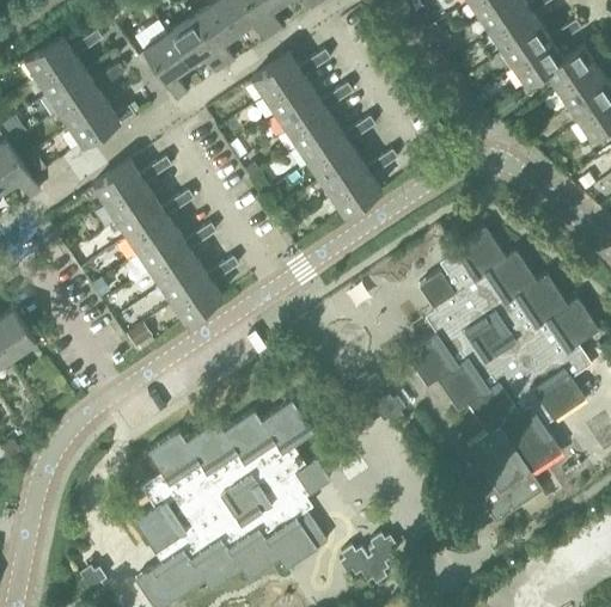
[(144,0),(116,0),(107,6),(117,22),(146,2),(144,0)]
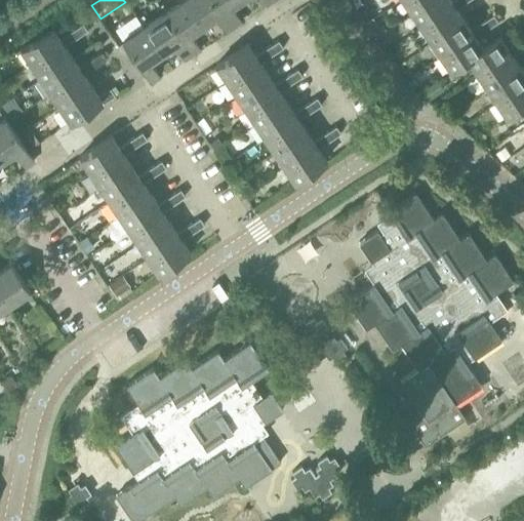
[(235,31),(213,0),(185,0),(185,1),(204,29),(216,21),(227,36),(235,31)]
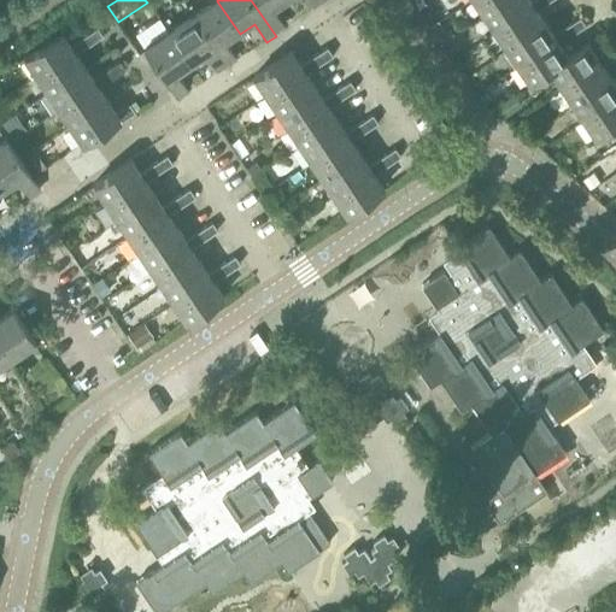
[(288,1),(286,0),(251,0),(276,36),(285,30),(273,12),(288,1)]
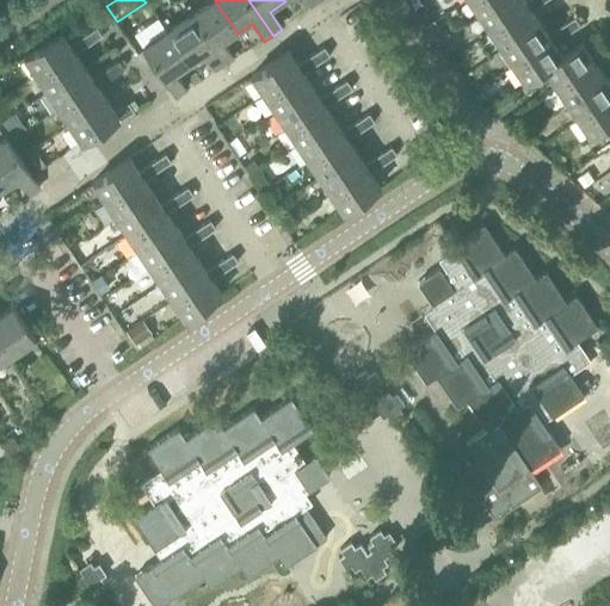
[(320,4),(318,0),(283,0),(285,1),(287,0),(305,0),(312,10),(320,4)]
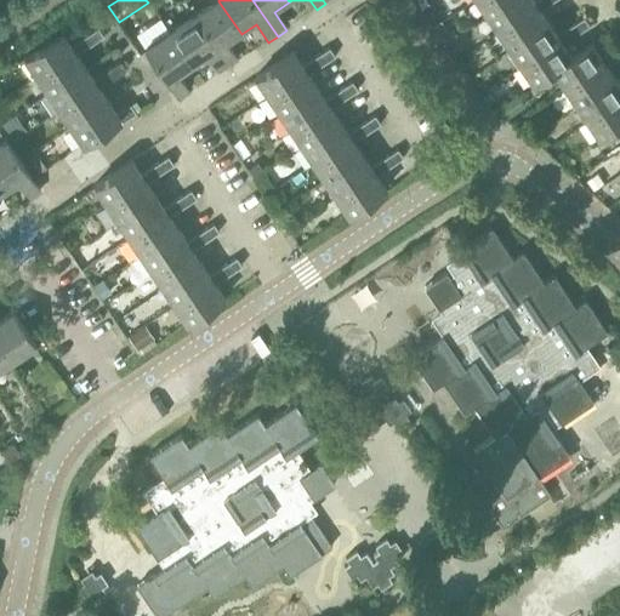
[(479,0),(479,1),(490,18),(517,0),(479,0)]
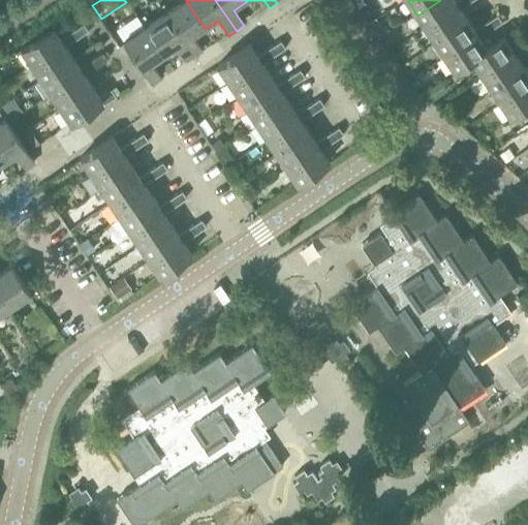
[(454,0),(440,0),(417,16),(428,30),(460,8),(458,4),(454,0)]
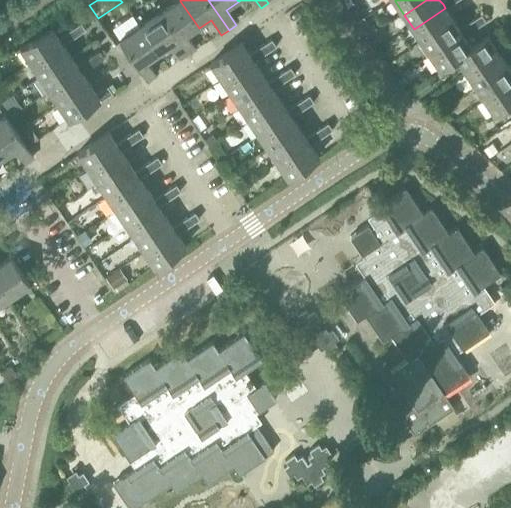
[(458,3),(455,0),(448,0),(443,4),(445,8),(414,29),(423,43),(455,22),(447,11),(458,3)]
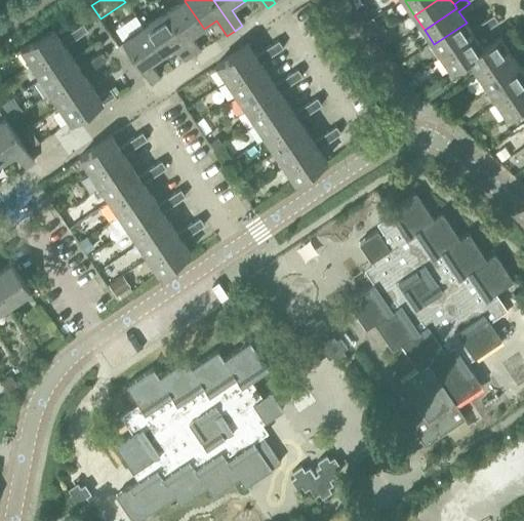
[(204,29),(185,1),(164,14),(194,57),(201,52),(191,37),(204,29)]
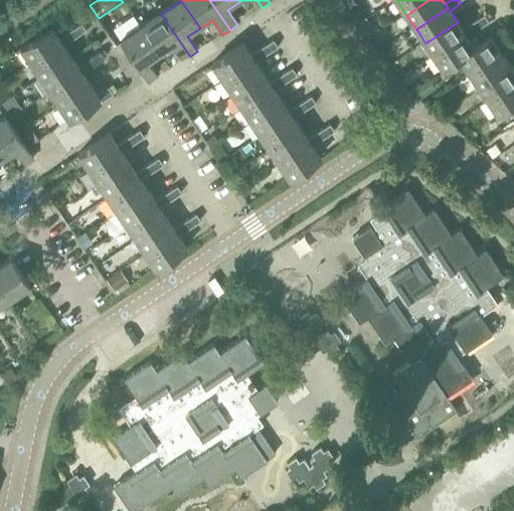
[(190,56),(161,14),(141,27),(160,55),(172,47),(182,62),(190,56)]
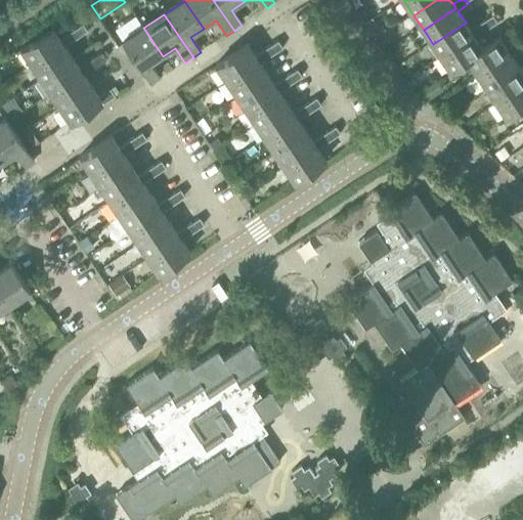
[(483,25),(488,32),(499,25),(494,17),(483,25)]
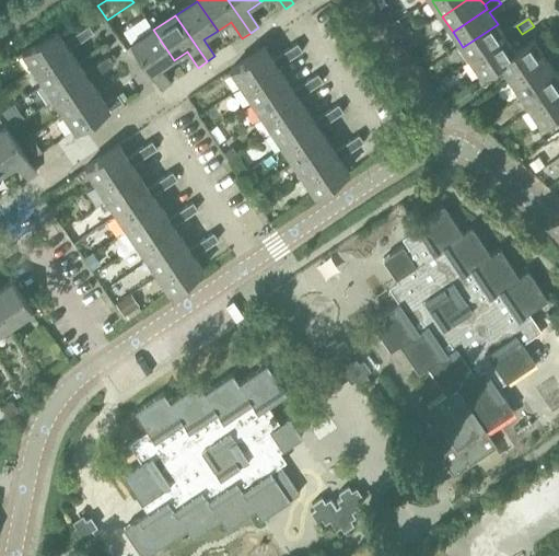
[(498,24),(463,47),(474,62),(508,39),(504,35),(498,24)]
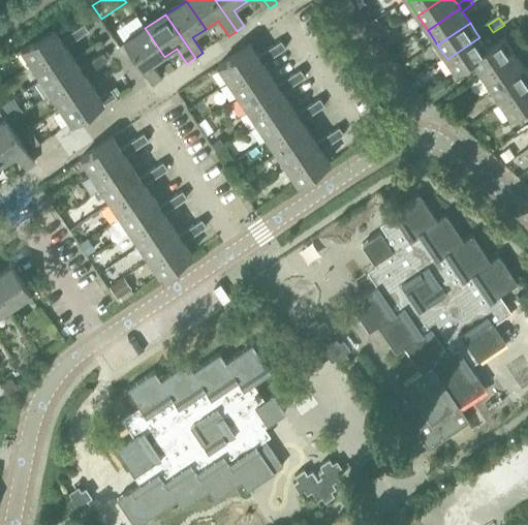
[(493,32),(488,25),(476,33),(479,37),(447,59),(457,73),(474,62),(473,61),(489,51),(482,40),(493,32)]
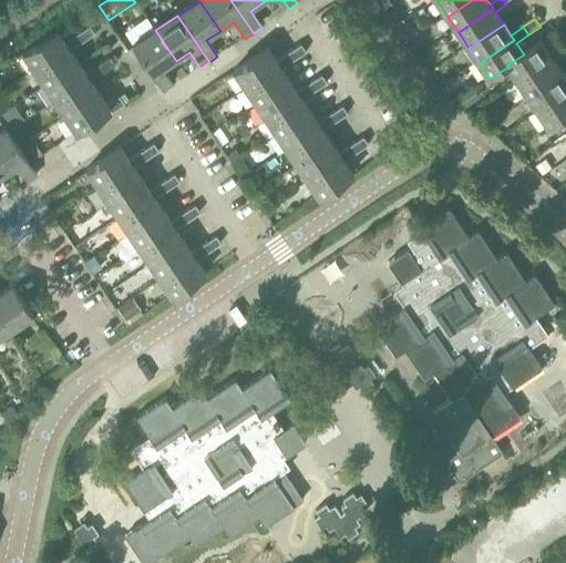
[(79,37),(83,44),(95,37),(91,29),(79,37)]
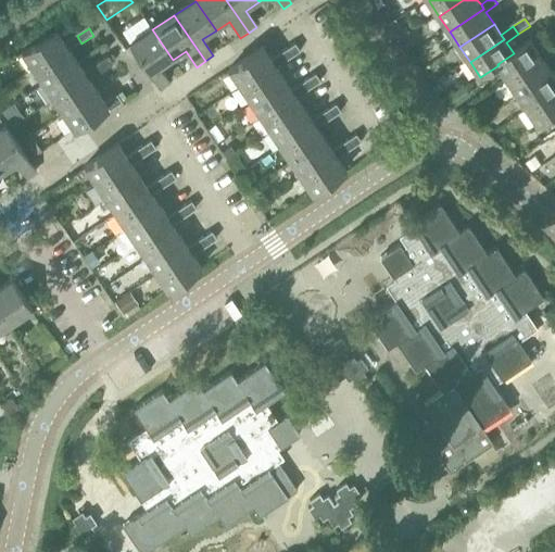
[(173,60),(152,29),(129,45),(161,91),(171,85),(160,69),(173,60)]
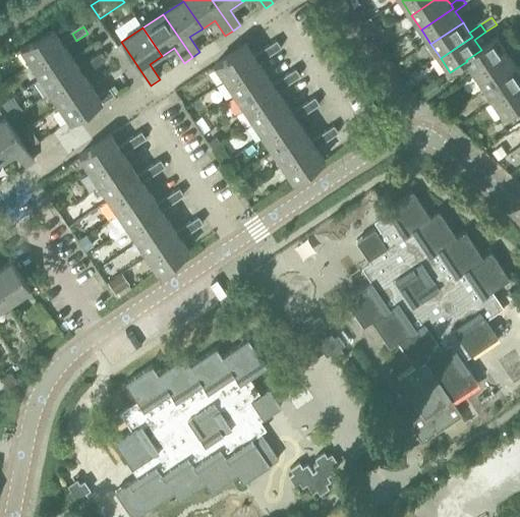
[(385,29),(372,36),(377,43),(389,36),(385,29)]
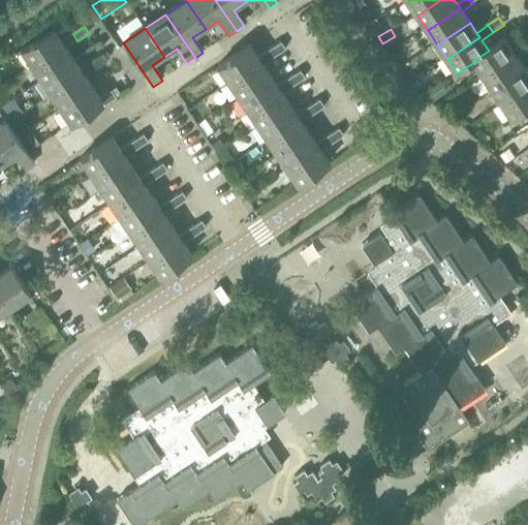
[(21,52),(31,66),(64,44),(62,41),(54,30),(21,52)]
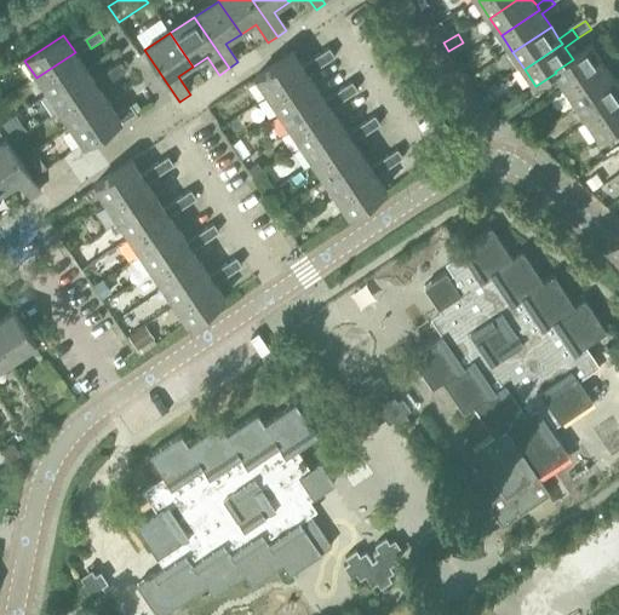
[(47,96),(86,70),(78,57),(91,49),(86,40),(73,49),(75,52),(36,78),(47,96)]
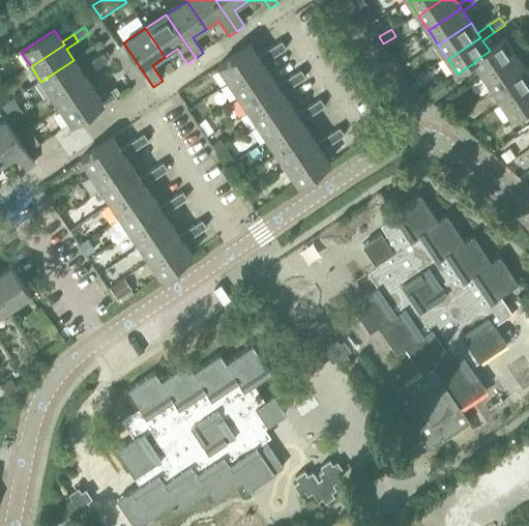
[(507,39),(490,51),(474,61),(475,62),(485,77),(518,55),(515,51),(507,39)]
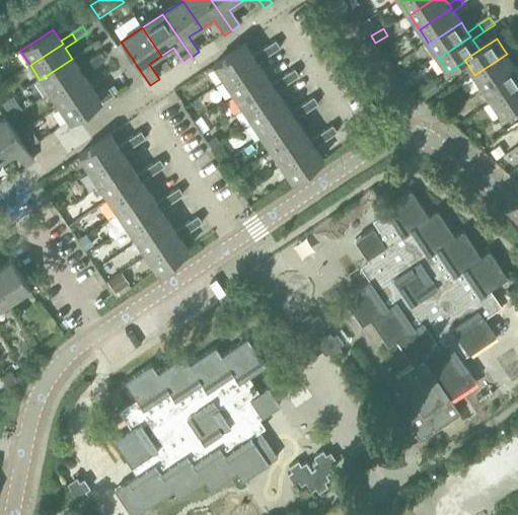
[(266,51),(270,58),(281,50),(277,43),(266,51)]
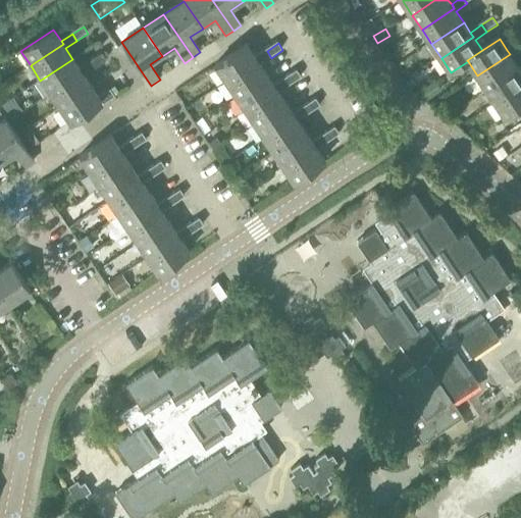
[(487,90),(519,68),(512,57),(520,51),(520,46),(518,43),(507,50),(510,54),(477,75),(487,90)]
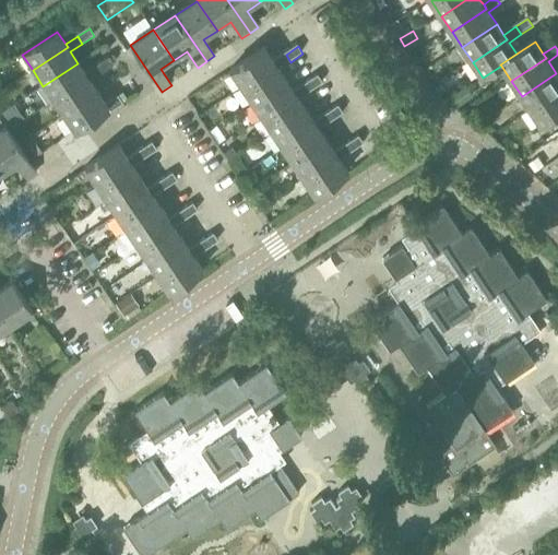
[(232,73),(241,89),(275,66),(274,62),(265,50),(232,73)]
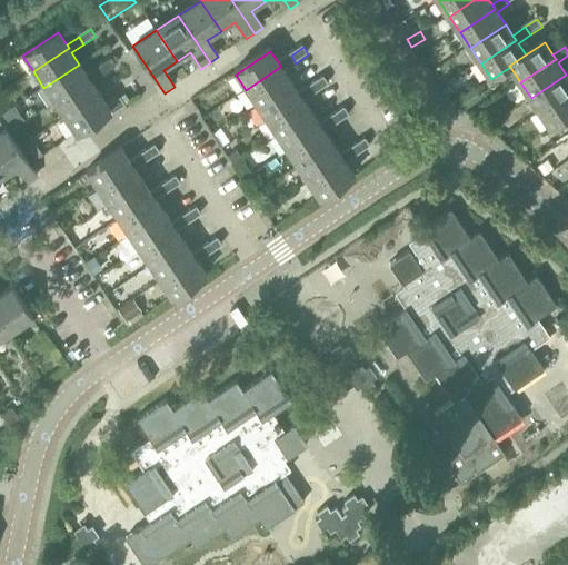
[(296,63),(291,56),(279,63),(280,67),(246,90),(256,106),(291,82),(284,71),(296,63)]
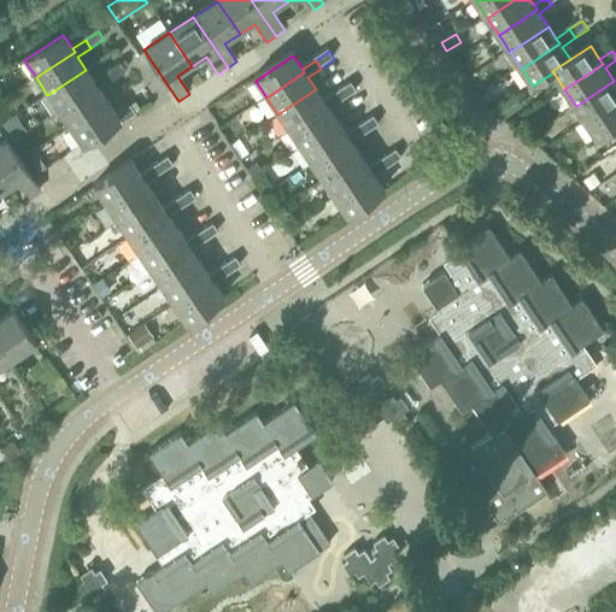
[(107,74),(113,82),(127,72),(121,65),(107,74)]
